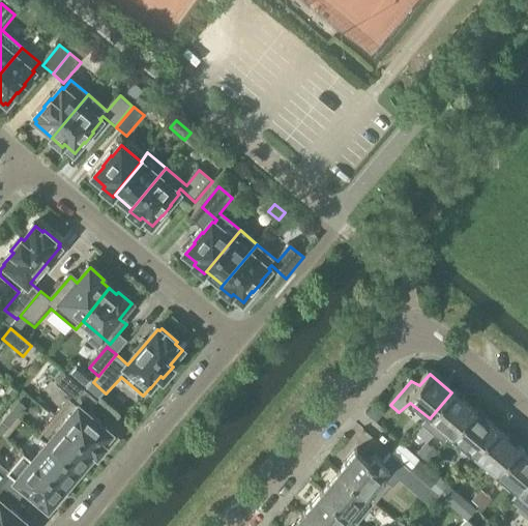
[(89,415),(76,405),(86,391),(65,375),(57,385),(72,398),(54,419),(95,454),(97,456),(106,446),(104,444),(112,434),(101,426),(103,425),(90,414),(89,415)]
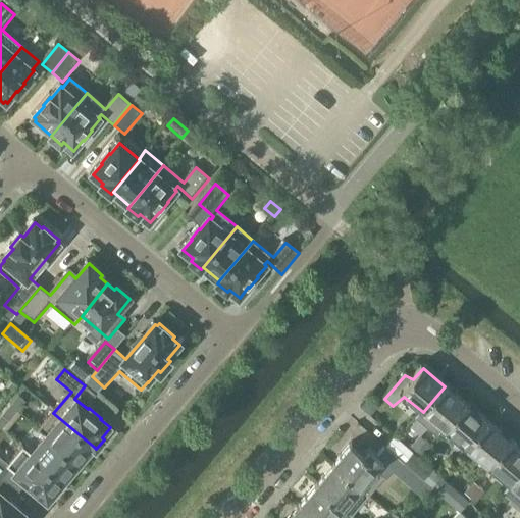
[(445,386),(423,412),(416,420),(438,438),(445,431),(467,405),(445,386)]
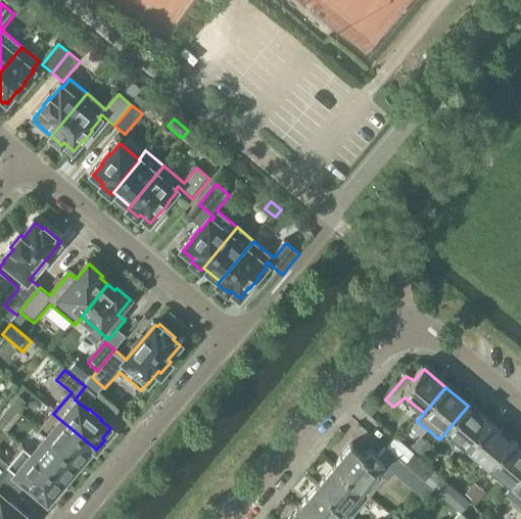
[(19,397),(11,408),(18,414),(27,404),(19,397)]
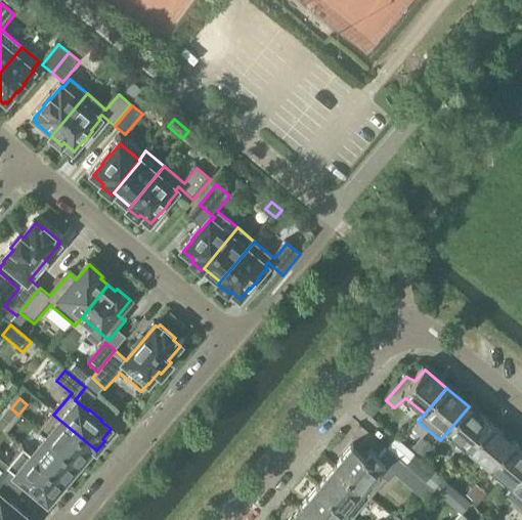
[(371,401),(362,410),(373,419),(380,409),(371,401)]
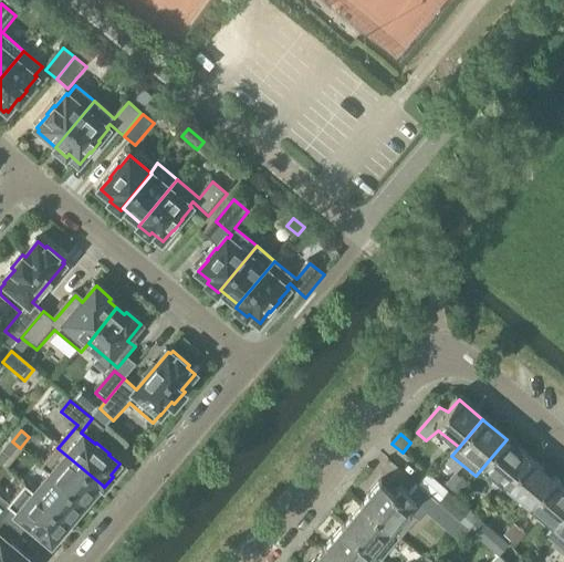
[(507,439),(482,468),(497,480),(491,486),(501,495),(507,489),(531,460),(507,439)]
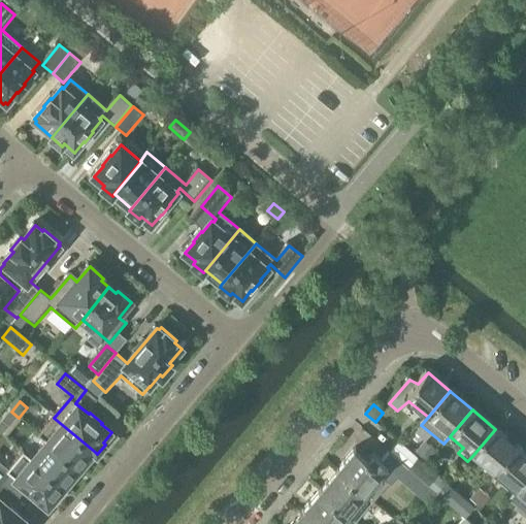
[(19,418),(11,412),(3,422),(10,428),(19,418)]
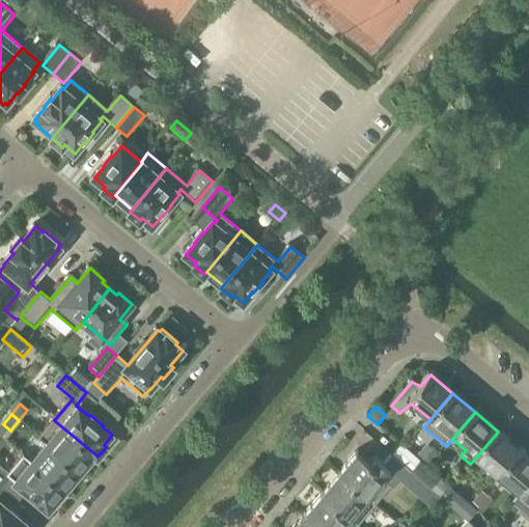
[(89,462),(95,454),(54,420),(39,438),(48,445),(81,473),(90,463),(89,462)]
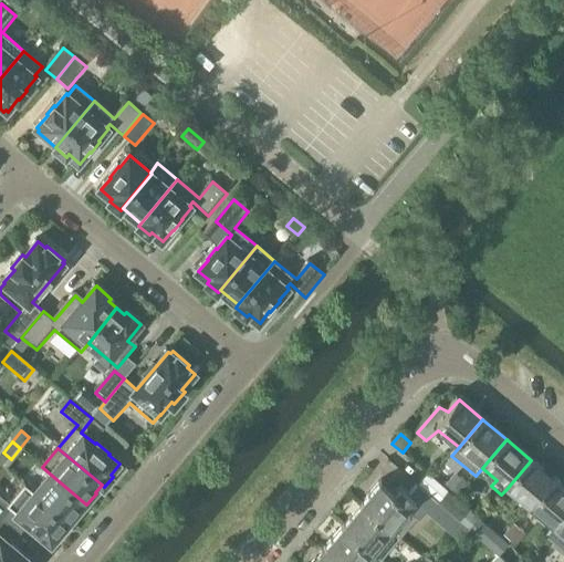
[(554,479),(531,460),(507,489),(530,508),(554,479)]
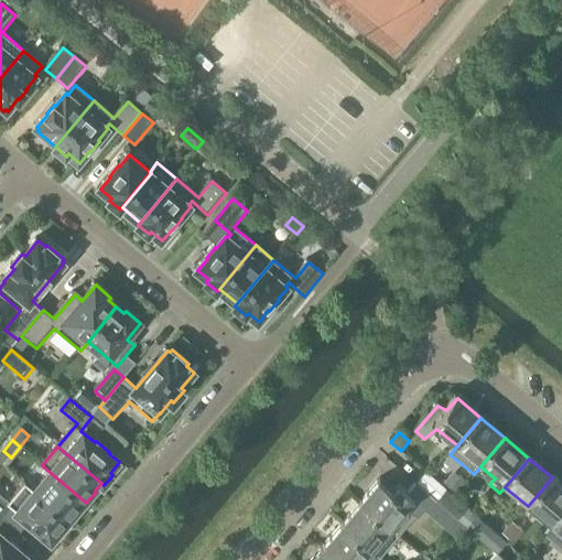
[(85,503),(51,473),(34,493),(68,521),(69,521),(71,523),(80,510),(79,509),(85,503)]
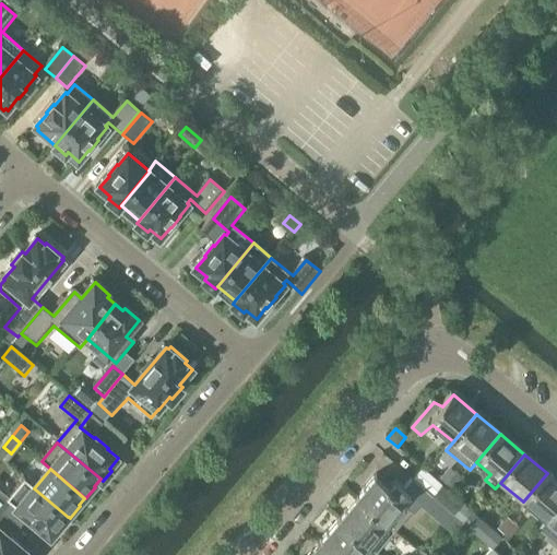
[(556,481),(547,473),(523,502),(546,521),(556,508),(556,481)]
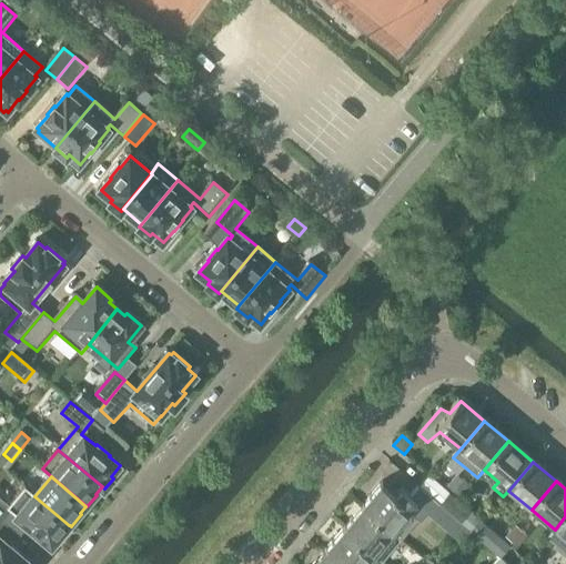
[(382,487),(363,510),(402,542),(418,522),(423,525),(430,516),(462,543),(471,533),(461,524),(451,516),(442,507),(423,492),(421,490),(412,501),(404,494),(396,500),(382,487)]
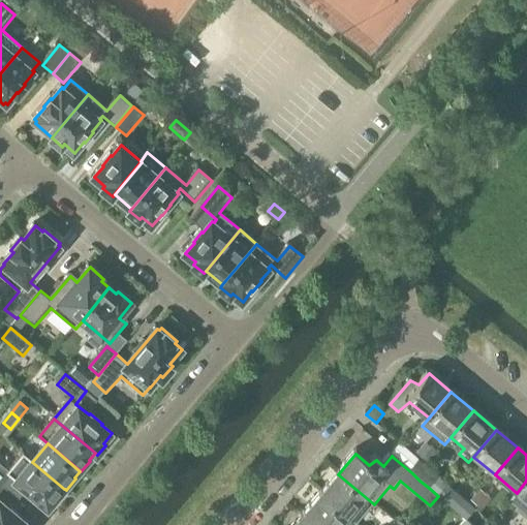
[(64,489),(32,462),(17,481),(49,508),(50,507),(51,508),(59,497),(58,497),(64,489)]
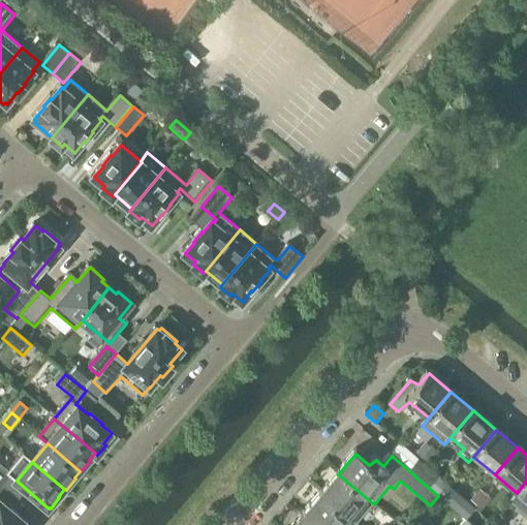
[(419,463),(411,472),(420,481),(428,470),(419,463)]
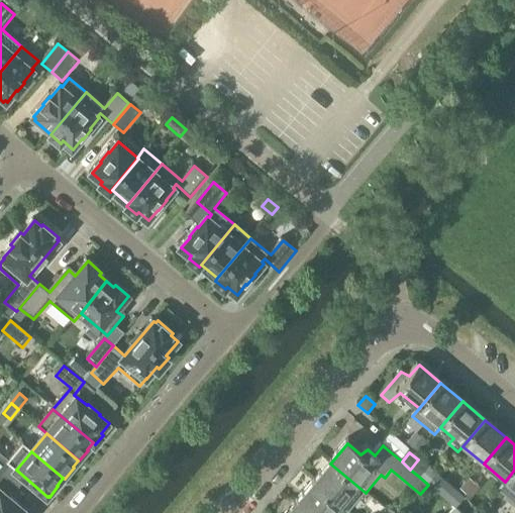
[(0,455),(0,473),(5,477),(13,467),(0,455)]
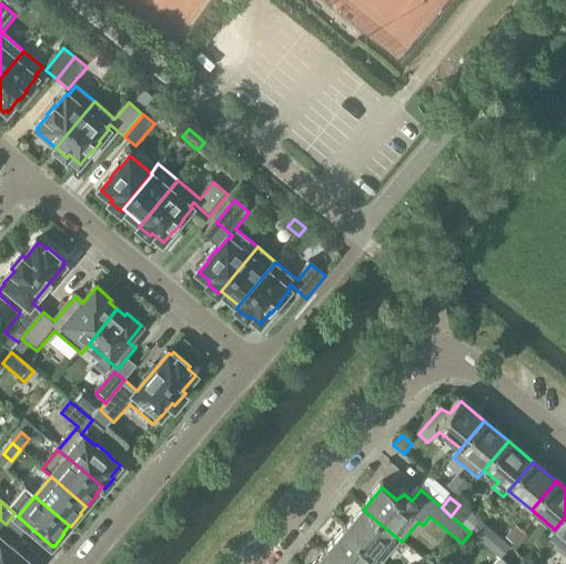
[(460,505),(451,516),(461,524),(471,533),(479,522),(460,505)]
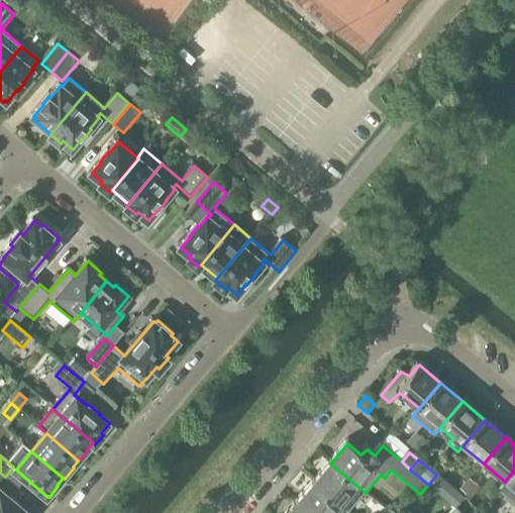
[(330,464),(314,484),(345,510),(348,512),(350,512),(366,493),(330,464)]
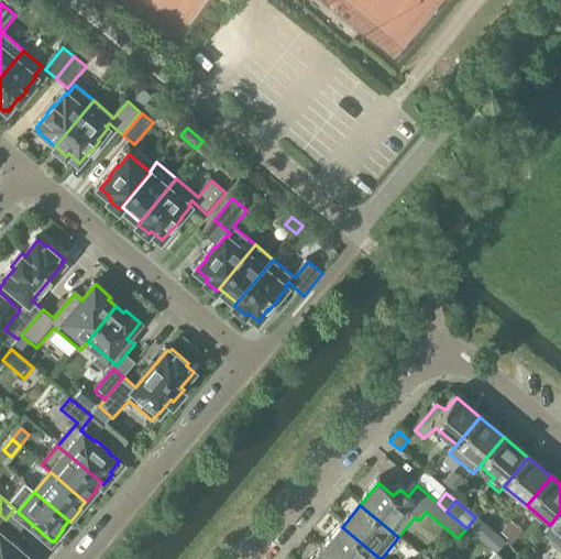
[(560,512),(550,525),(542,534),(551,541),(549,544),(560,552),(560,512)]
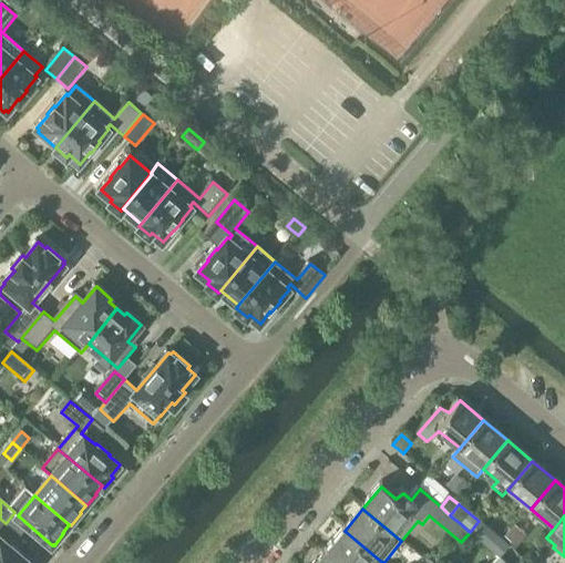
[(29,562),(0,536),(0,529),(6,523),(0,519),(0,562),(29,562)]
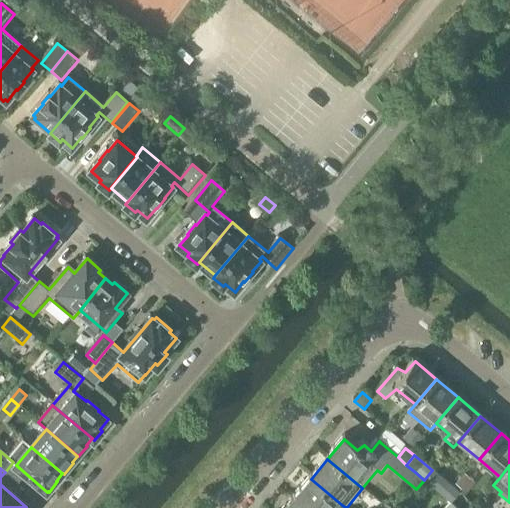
[(432,470),(424,480),(443,496),(452,487),(432,470)]
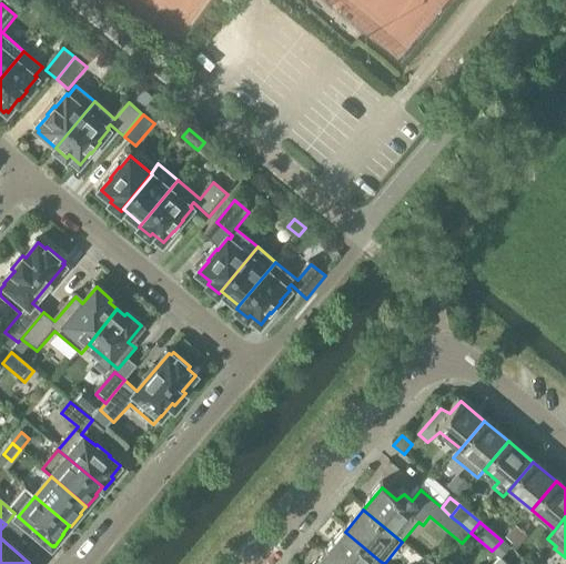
[(345,532),(325,555),(335,563),(377,563),(380,561),(345,532)]
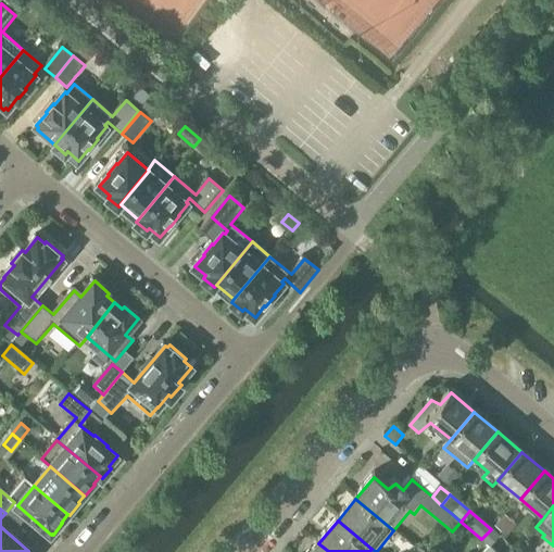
[(491,529),(481,539),(492,548),(501,537),(491,529)]
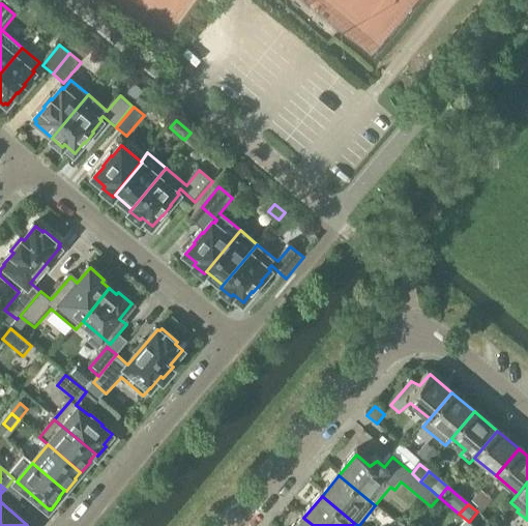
[(422,516),(415,525),(433,525),(422,516)]
